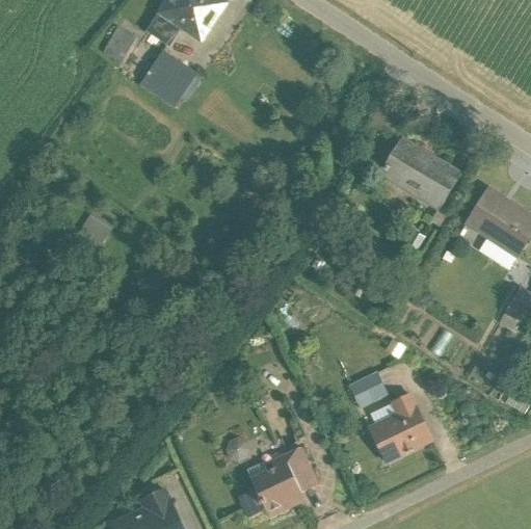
[(168,0),(148,32),(169,47),(181,30),(200,42),(226,3),(221,0),(168,0)]
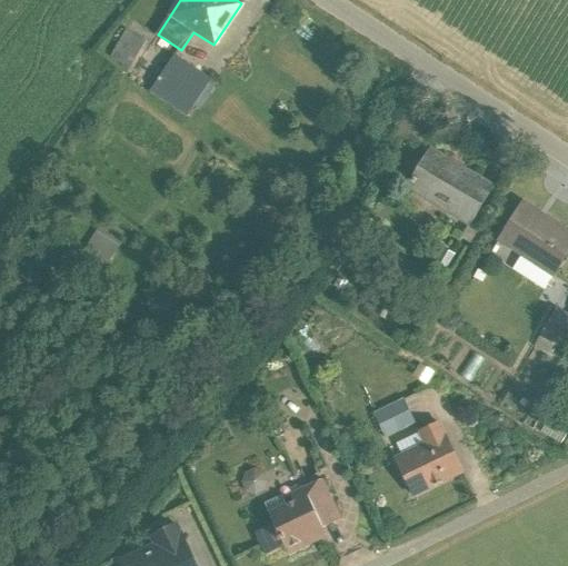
[(146,40),(126,29),(110,56),(130,67),(146,40)]
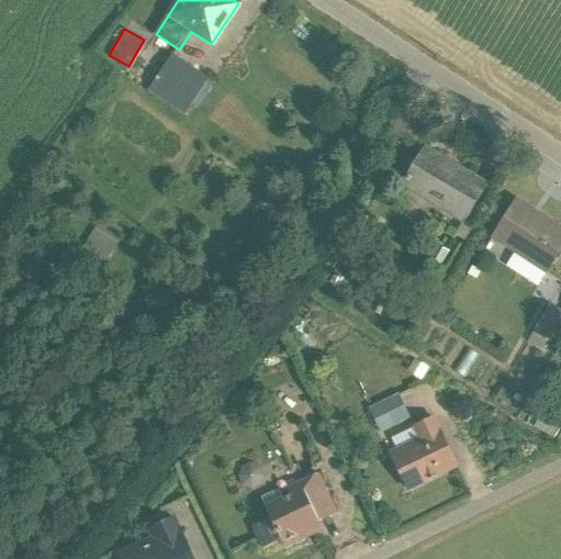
[(209,78),(172,53),(147,90),(183,114),(209,78)]
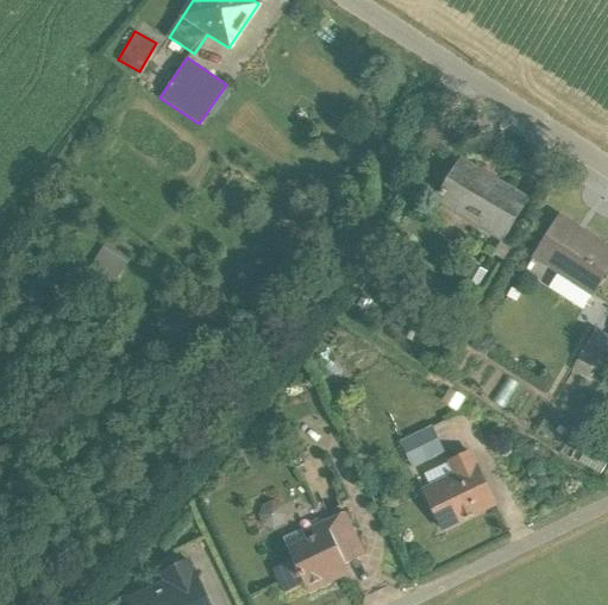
[(527,197),(462,159),(436,202),(500,240),(493,253),(503,259),(512,245),(502,239),(527,197)]
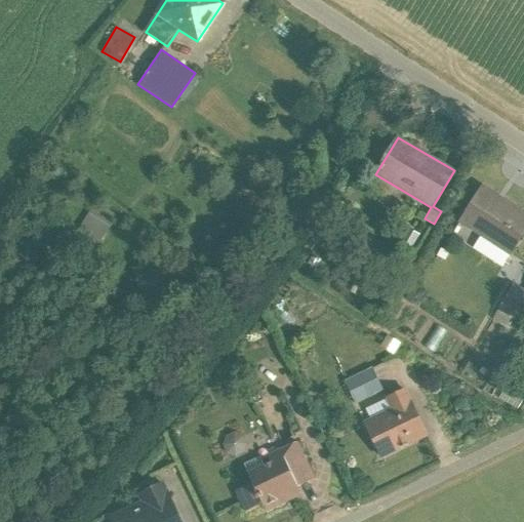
[(523,213),(482,187),(459,223),(480,236),(474,247),(501,265),(509,255),(509,254),(523,231),(523,213)]
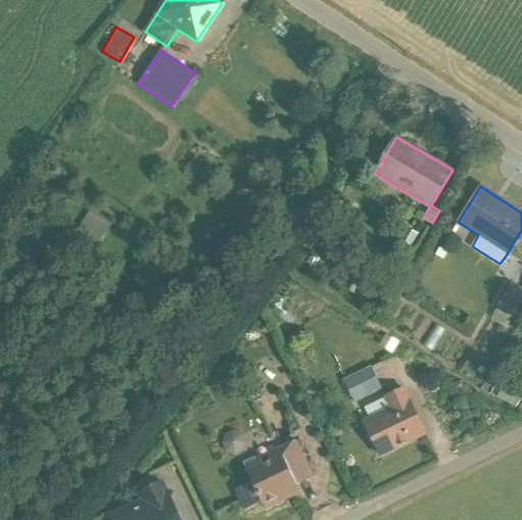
[(96,197),(78,224),(101,240),(120,213),(96,197)]
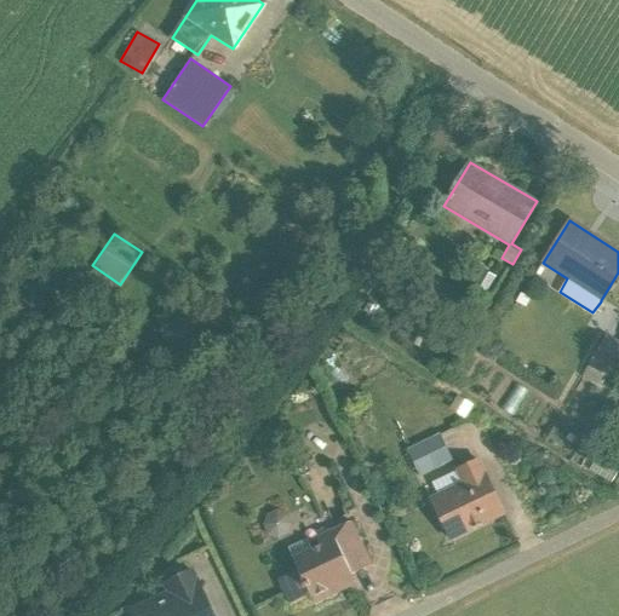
[(494,276),(482,268),(471,287),(485,294),(494,276)]
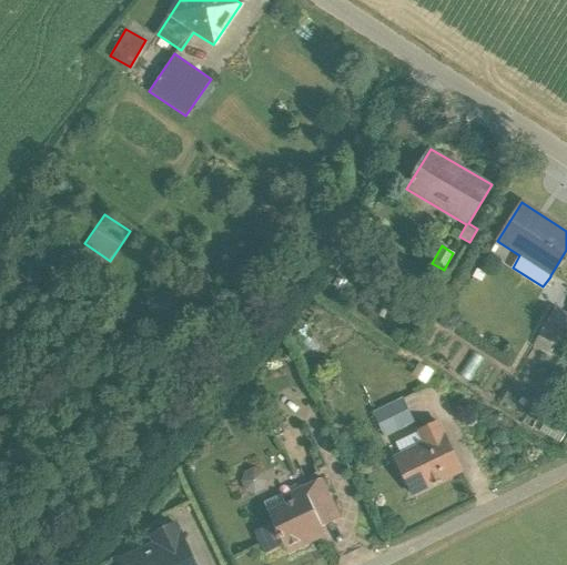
[(566,311),(556,306),(534,344),(550,354),(558,341),(566,345),(566,311)]
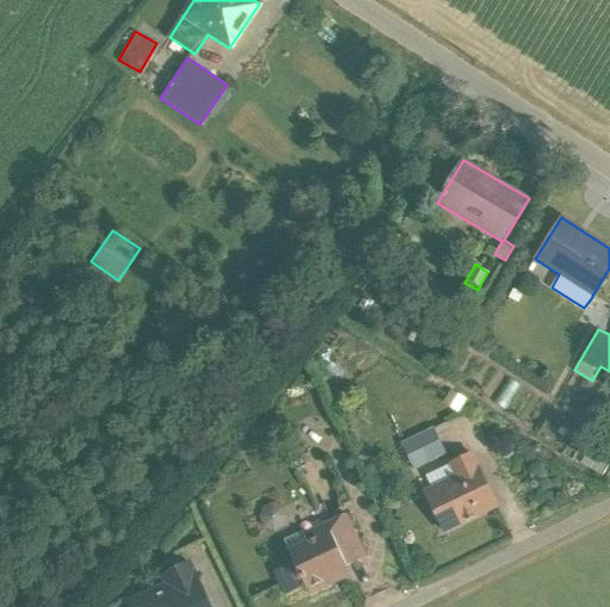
[(466,398),(450,389),(443,402),(458,410),(466,398)]
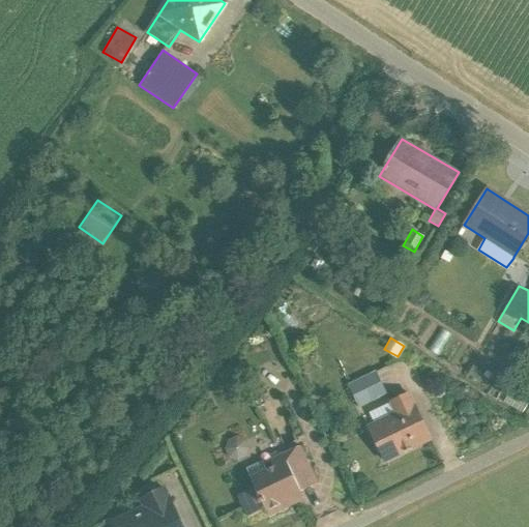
[(348,384),(358,406),(387,391),(377,371),(348,384)]
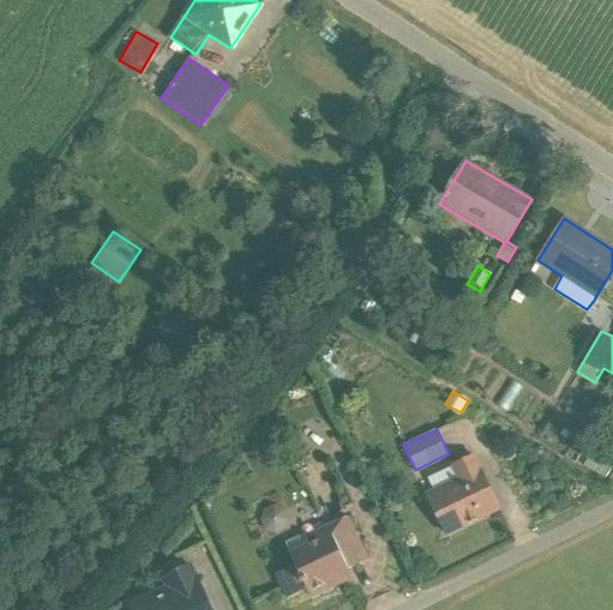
[(426,491),(446,532),(499,507),(473,454),(451,464),(457,476),(426,491)]
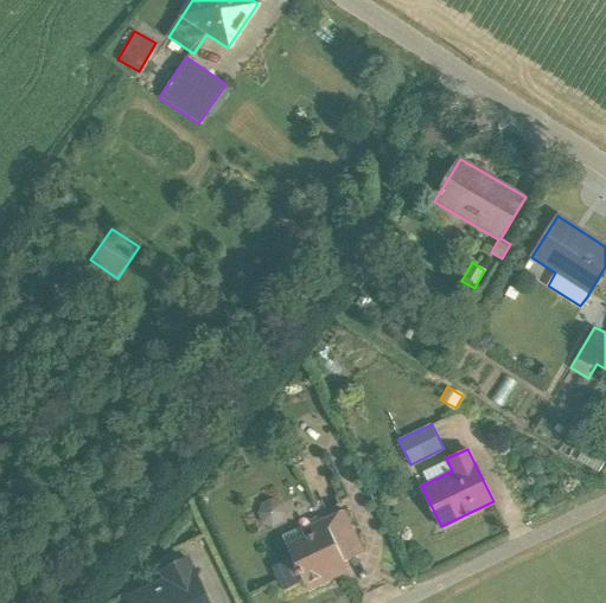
[(281,502),(272,499),(262,502),(259,513),(263,523),(274,526),(282,523),(286,512),(281,502)]
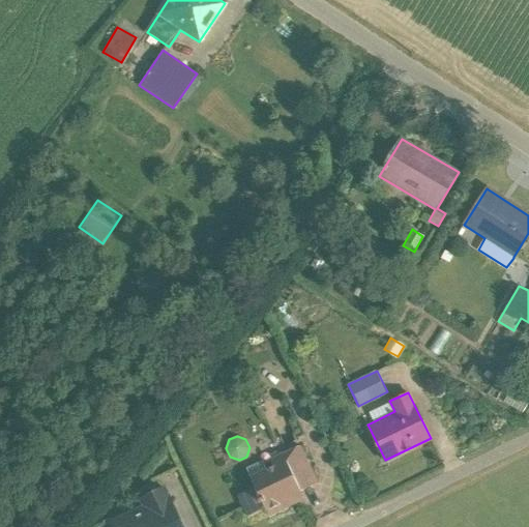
[(317,481),(300,445),(296,447),(295,446),(283,452),(282,451),(270,457),(274,465),(266,469),(262,460),(246,467),(255,486),(238,495),(248,515),(265,507),(268,515),(269,515),(296,501),(293,494),(317,481)]
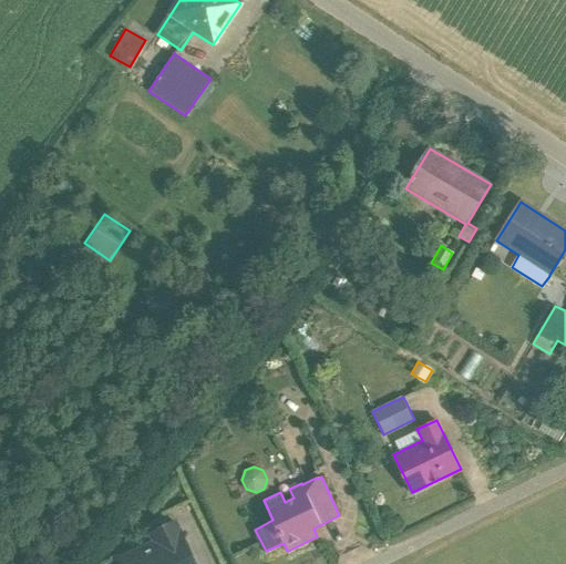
[(196,563),(176,521),(170,524),(148,534),(151,541),(120,555),(124,563),(196,563)]
